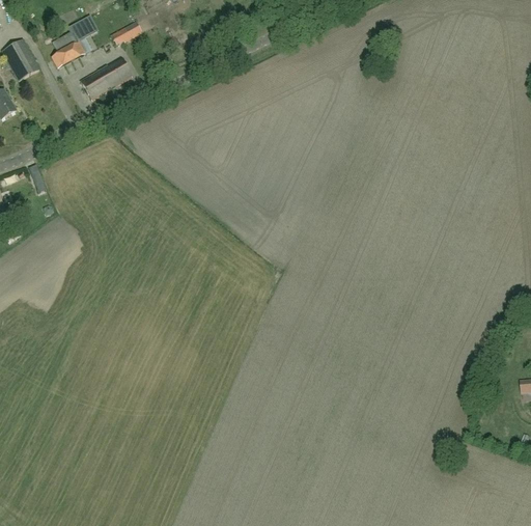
[(142,30),(136,19),(111,32),(116,43),(124,38),(124,39),(142,30)]
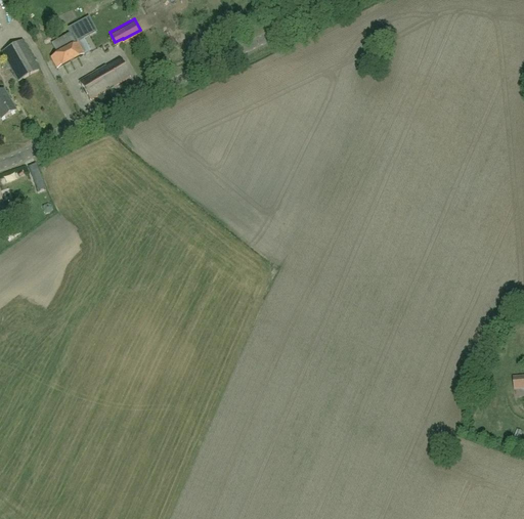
[(57,66),(90,48),(85,37),(80,40),(78,38),(77,39),(73,32),(54,41),(58,48),(50,54),(57,66)]
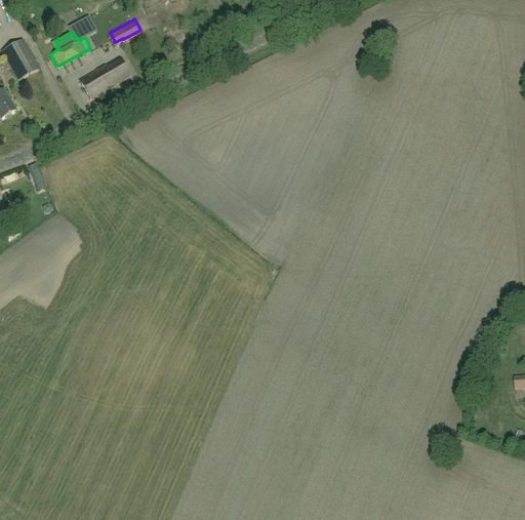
[(23,37),(2,48),(18,77),(39,66),(23,37)]
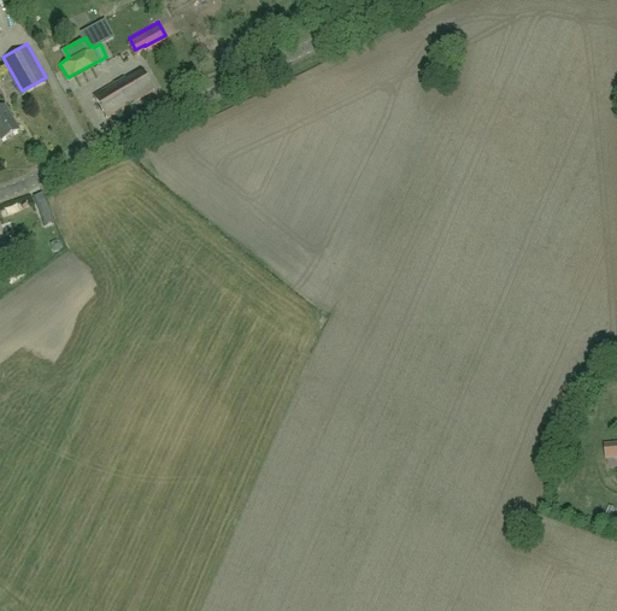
[(106,113),(153,87),(140,64),(121,75),(92,90),(106,113)]
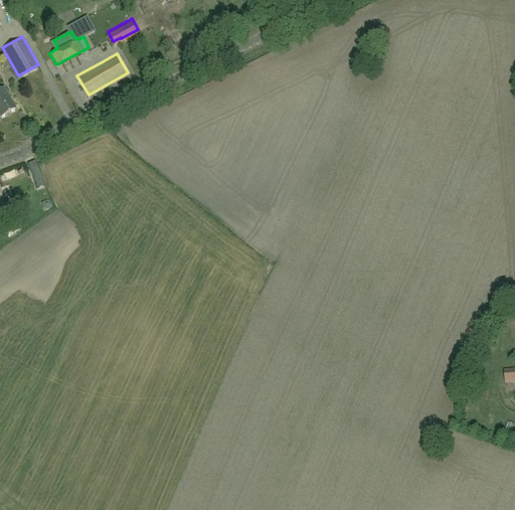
[(0,112),(1,113),(15,105),(4,83),(0,86),(0,112)]
